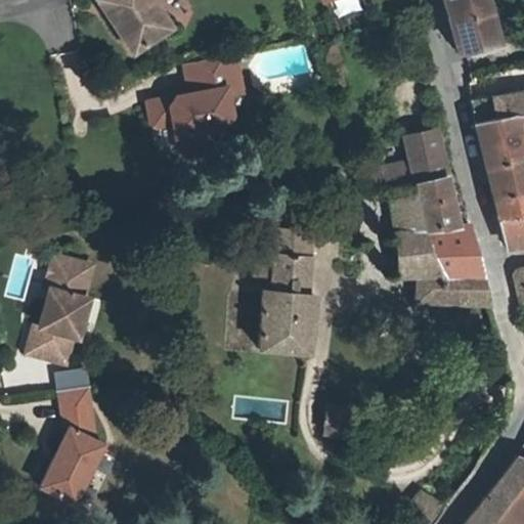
[(169,30),(148,0),(92,0),(128,56),(169,30)]
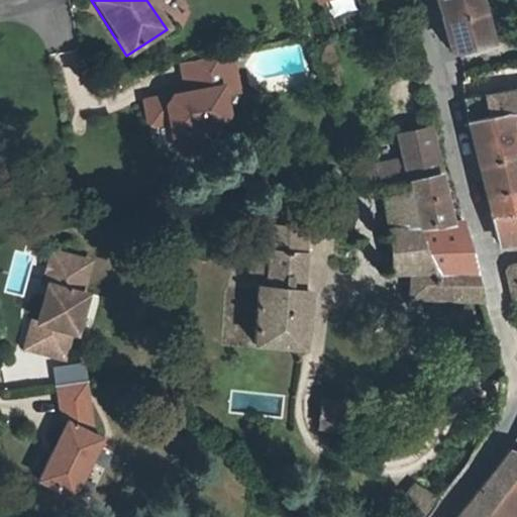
[(437,0),(452,53),(492,42),(480,0),(437,0)]
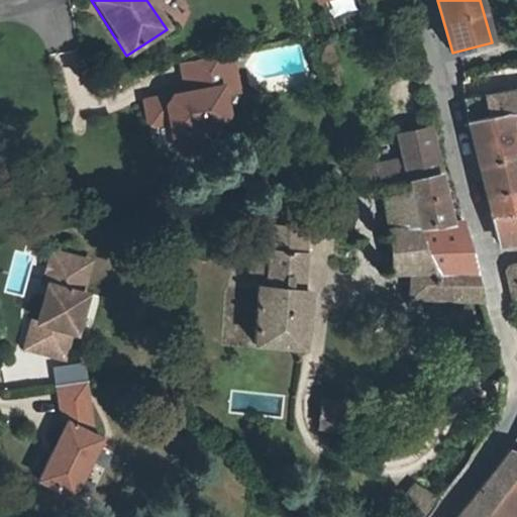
[(227,112),(223,95),(221,87),(233,84),(226,55),(176,66),(183,99),(183,100),(174,102),(173,97),(140,103),(144,124),(178,118),(182,139),(193,146),(205,144),(212,134),(209,125),(219,123),(227,112)]
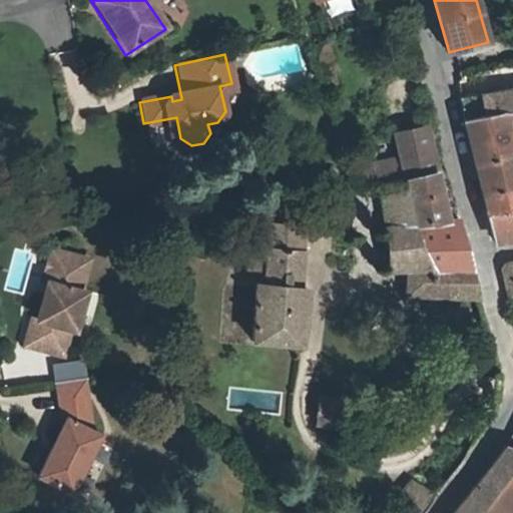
[(231,83),(219,86),(221,94),(232,91),(231,83)]
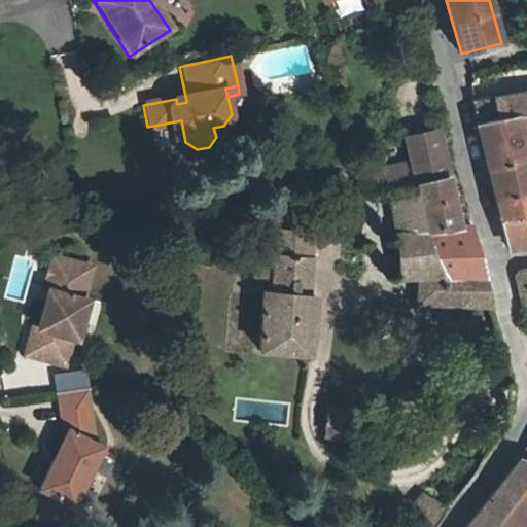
[(526,115),(526,90),(495,96),(471,102),(476,124),(526,115)]
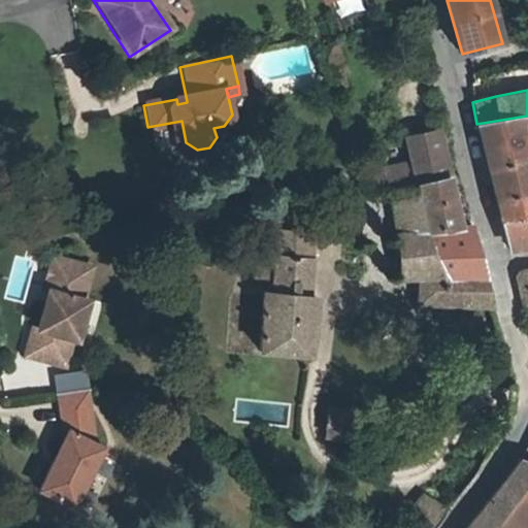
[(527,116),(476,124),(482,144),(527,135),(527,116)]
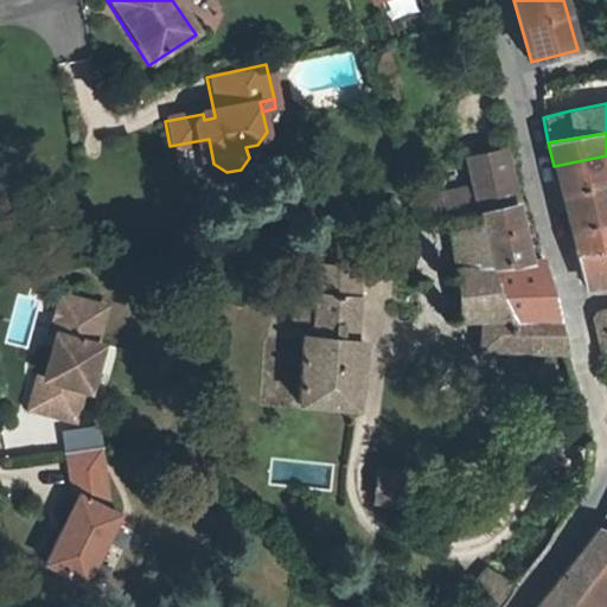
[(606,155),(554,166),(577,259),(606,254),(606,181),(606,155)]
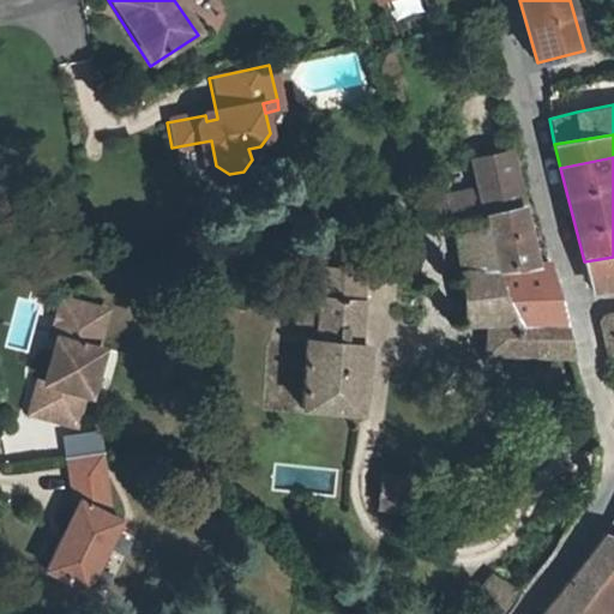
[(483,216),(479,191),(419,205),(427,230),(459,222),(461,222),(483,216)]
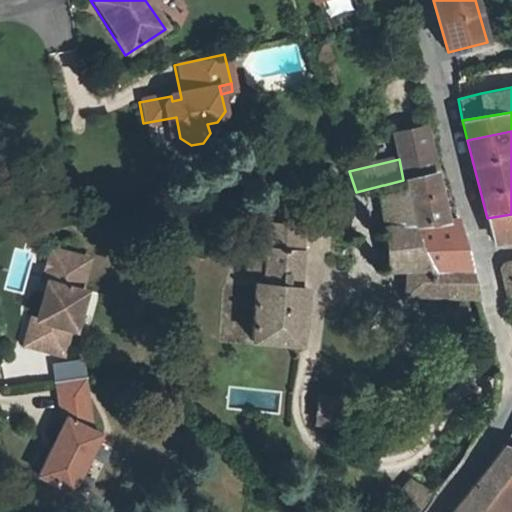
[(408,270),(408,295),(474,297),(472,273),(457,215),(447,216),(434,172),(403,180),(405,220),(386,223),(388,269),(408,270)]
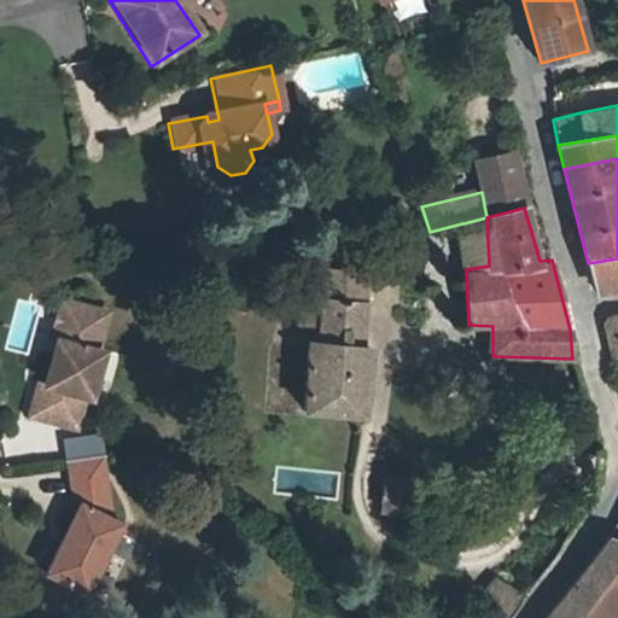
[(464,223),(466,269),(489,266),(487,217),(464,223)]
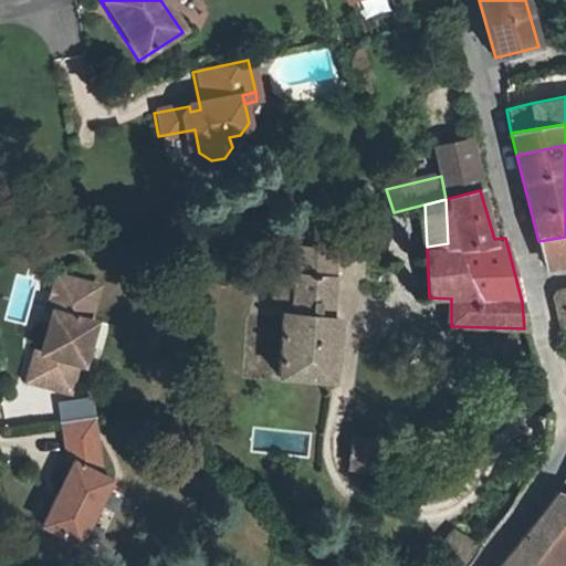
[(304,247),(279,245),(273,316),(283,317),(279,375),(329,380),(337,316),(329,316),(335,250),(328,249),(329,232),(305,230),(304,247)]
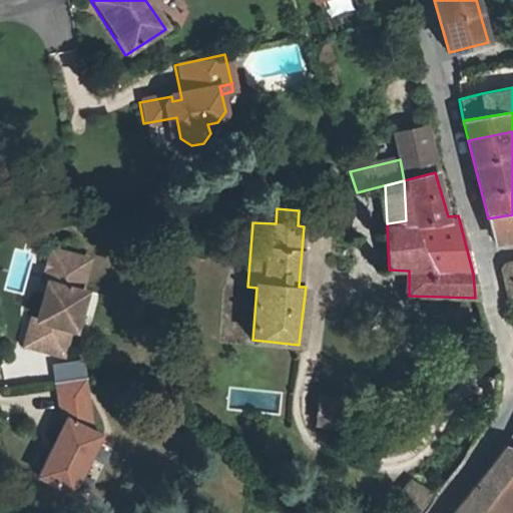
[(512,214),(488,218),(493,237),(512,234),(512,214)]
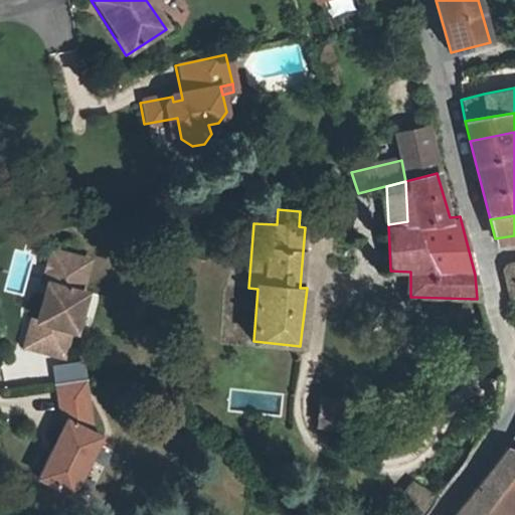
[(47,288),(36,325),(46,327),(39,353),(62,360),(69,333),(74,335),(84,298),(79,297),(89,266),(50,255),(42,287),(47,288)]
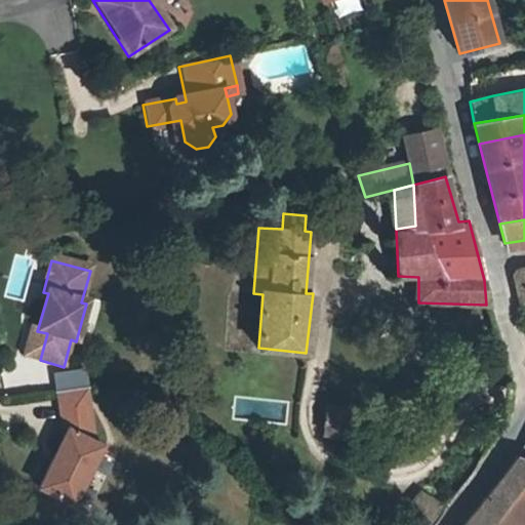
[(519,303),(524,300),(524,264),(518,265),(512,272),(519,303)]
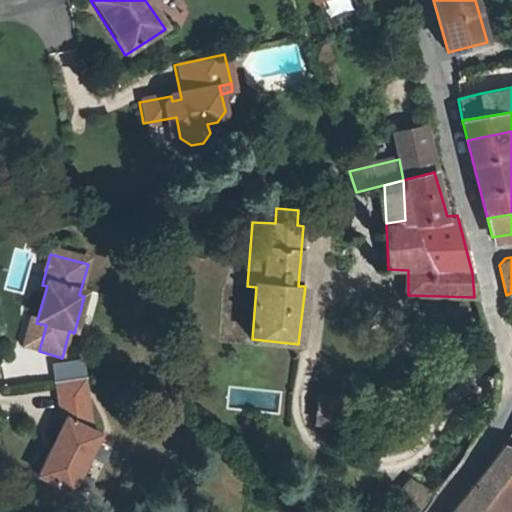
[(32,321),(24,347),(39,351),(46,325),(36,323),(32,321)]
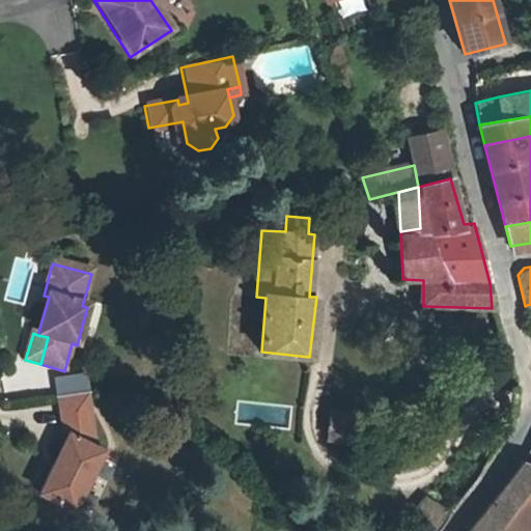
[(66,438),(38,497),(72,513),(100,453),(89,448),(91,442),(84,395),(56,400),(60,435),(66,438)]
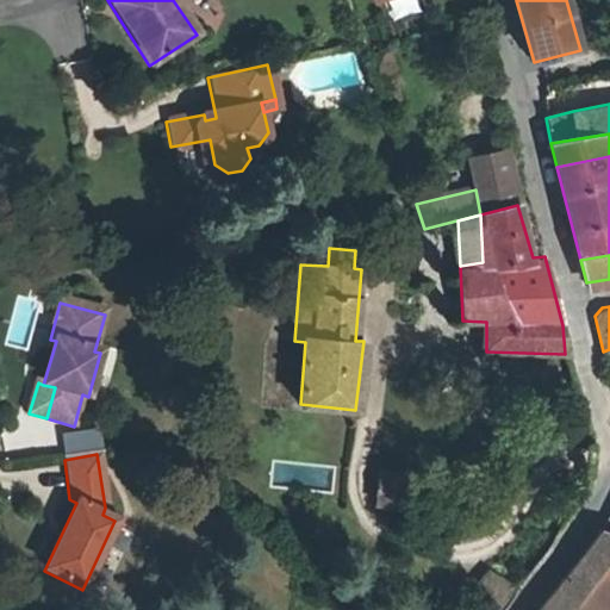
[(405,504),(406,475),(377,472),(375,502),(405,504)]
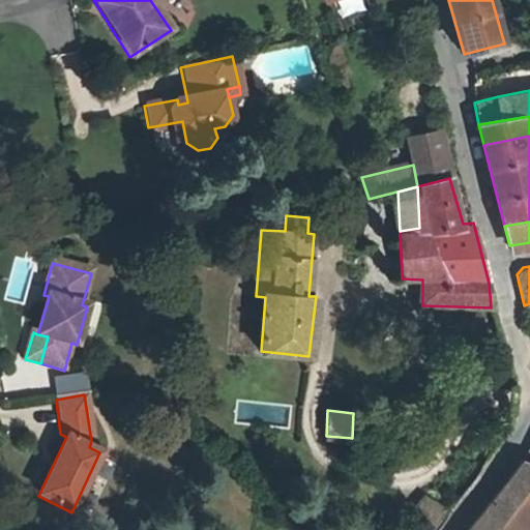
[(520,529),(529,512),(529,462),(524,460),(472,529),(520,529)]
